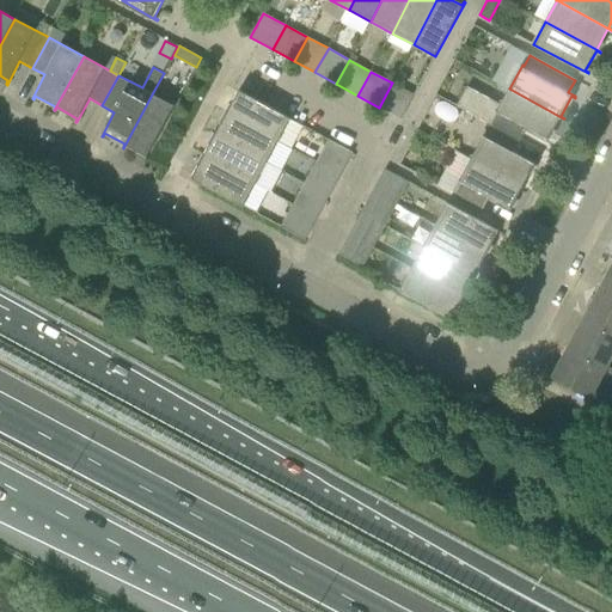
[(509,89),(501,104),(467,87),(459,105),(490,123),(520,140),(526,127),(551,141),(552,139),(549,138),(560,117),(563,118),(509,89)]
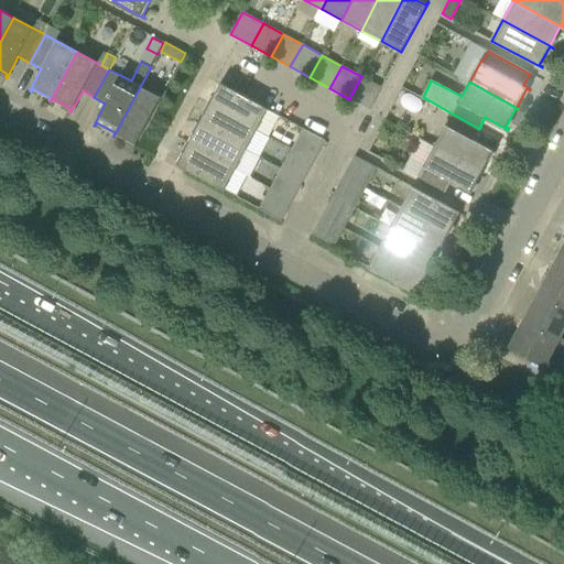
[(210,104),(207,102),(258,130),(269,110),(218,83),(217,84),(220,85),(210,104)]
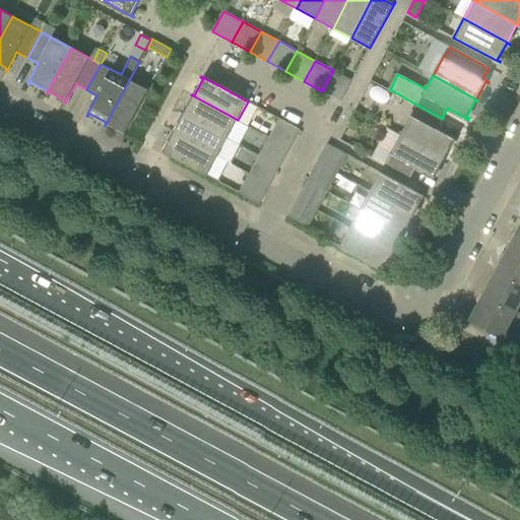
[(105,126),(106,126),(107,123),(124,132),(123,135),(124,136),(149,89),(130,78),(105,126)]
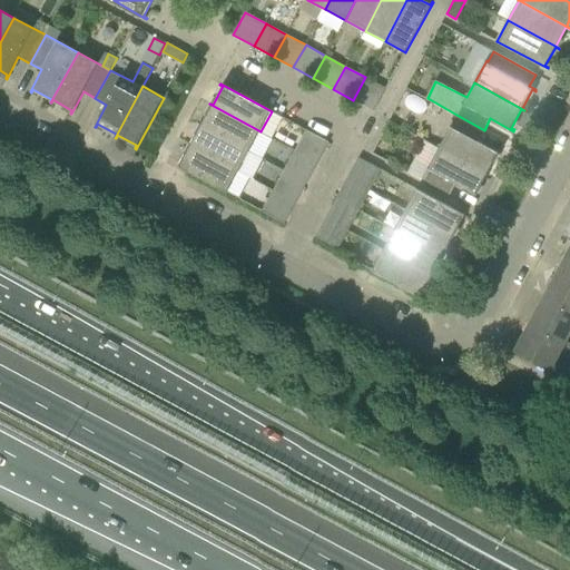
[(202,125),(198,124),(249,151),(261,131),(209,104),(209,105),(212,106),(202,125)]
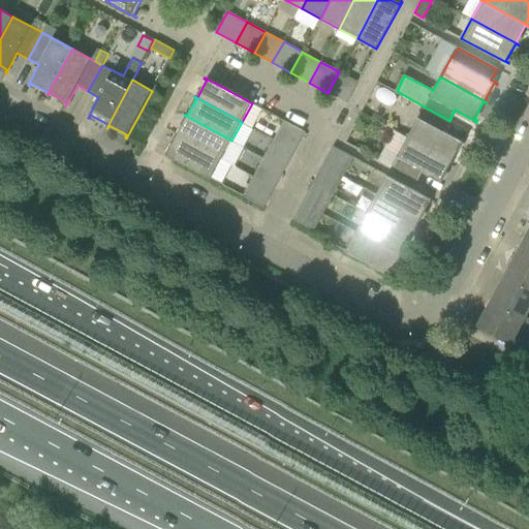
[(464,145),(465,144),(443,131),(449,121),(424,106),(407,136),(455,162),(452,160),(462,143),(464,145)]
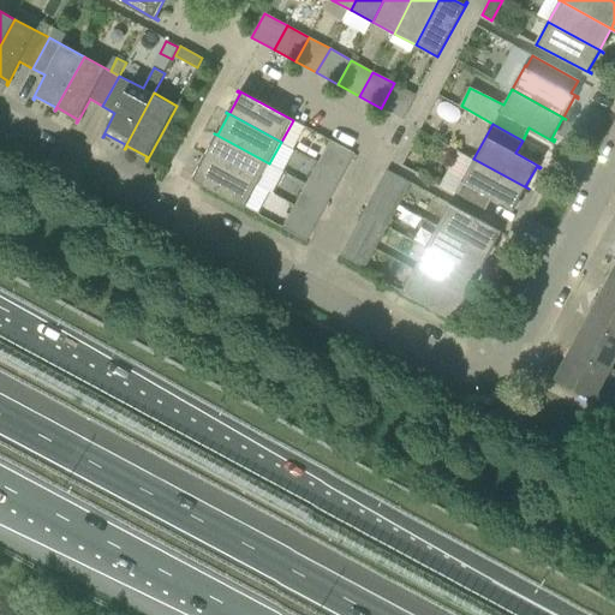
[(207,156),(203,155),(202,155),(257,185),(269,163),(214,133),(214,135),(218,136),(207,156)]
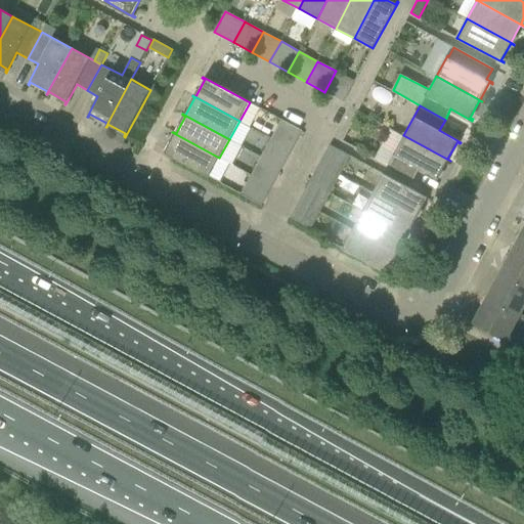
[(303,131),(281,120),(271,138),(292,149),(303,131)]
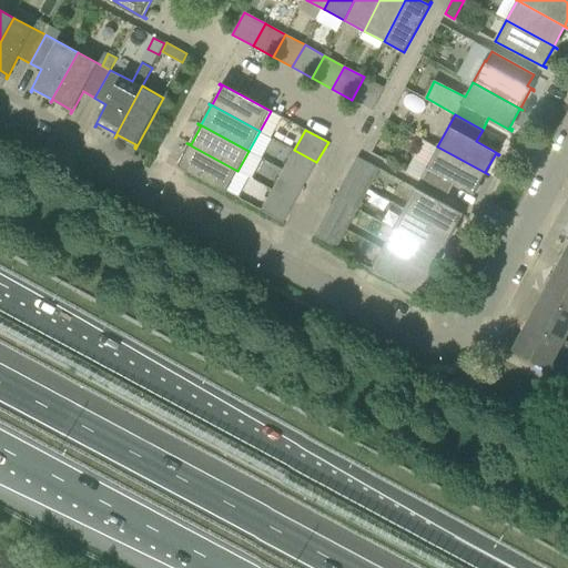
[(186,143),(190,145),(180,164),(176,162),(175,163),(226,191),(237,171),(186,143)]
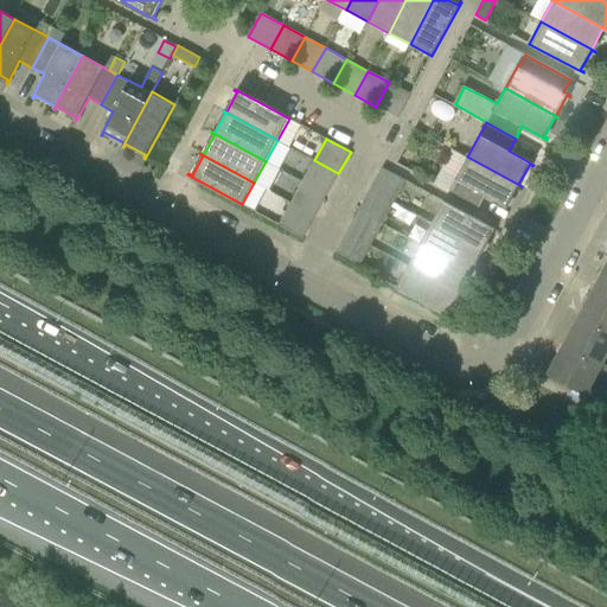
[(486,196),(510,209),(510,208),(508,205),(518,185),(522,187),(522,186),(467,157),(449,192),(479,208),(486,196)]
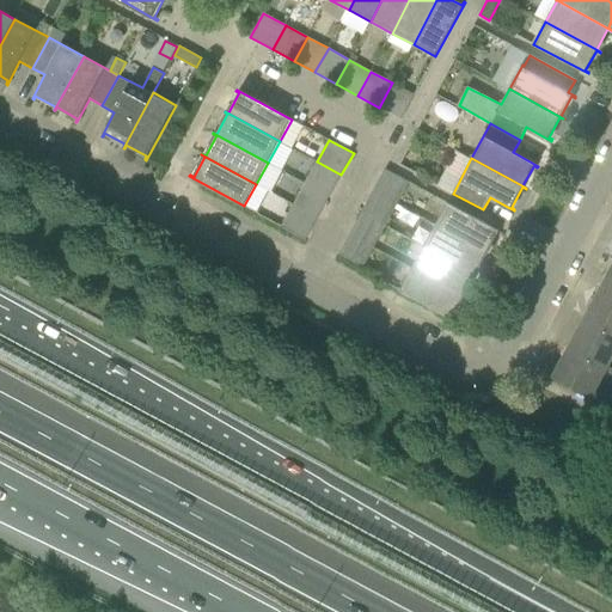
[(330,196),(341,175),(317,161),(306,183),(330,196)]
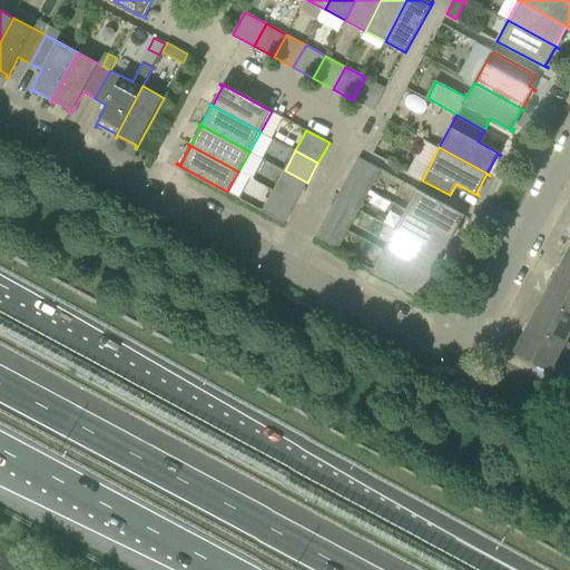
[(381,169),(367,161),(359,157),(347,178),(370,190),(381,169)]
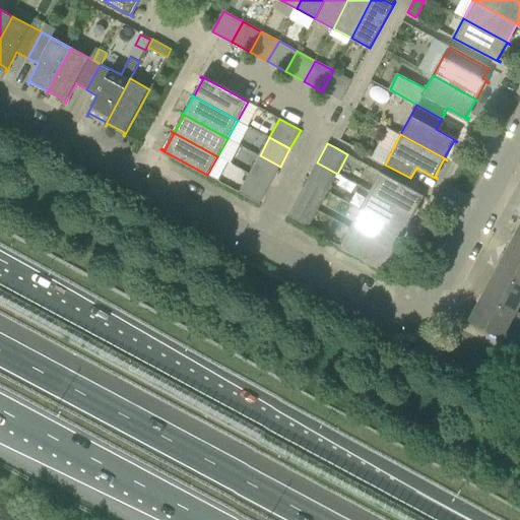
[(270,185),(280,167),(260,155),(250,174),(270,185)]
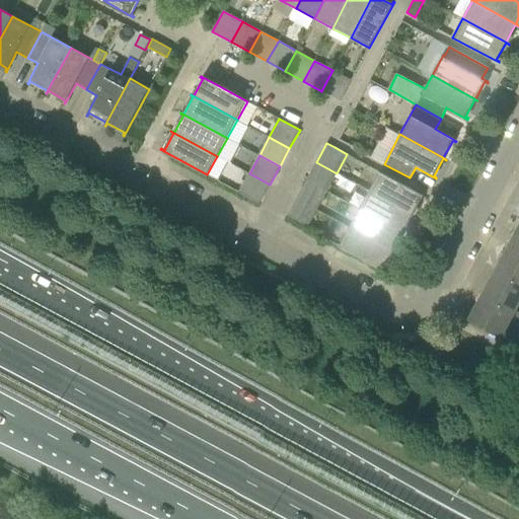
[(326,192),(337,173),(316,162),(306,180),(326,192)]
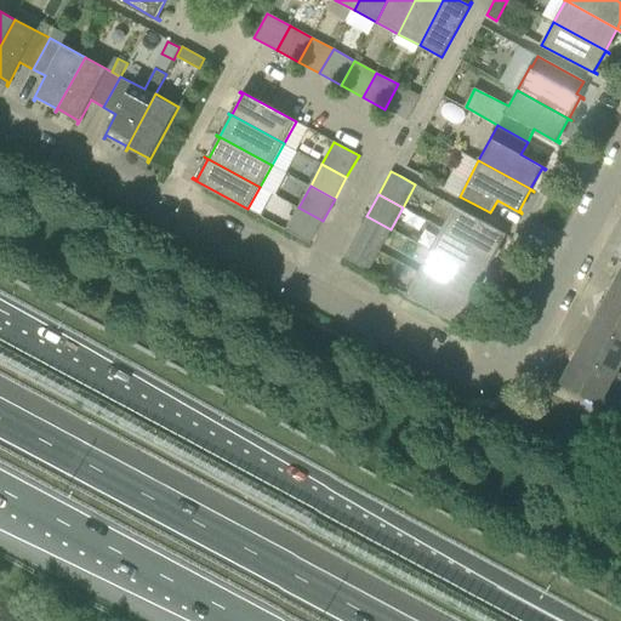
[(494,256),(505,235),(508,238),(510,237),(454,206),(442,228),(497,258),(494,256)]
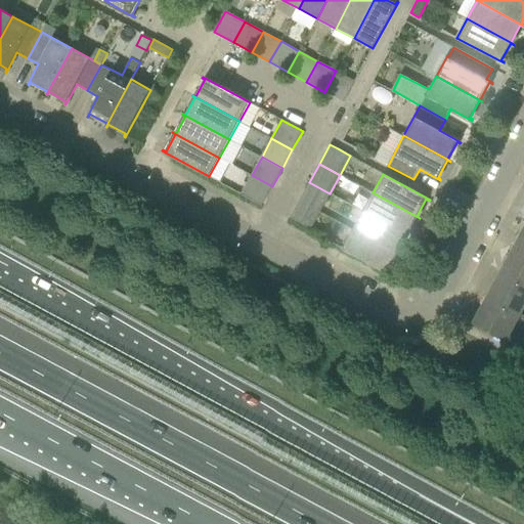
[(252,175),(242,193),(262,205),(272,186),(252,175)]
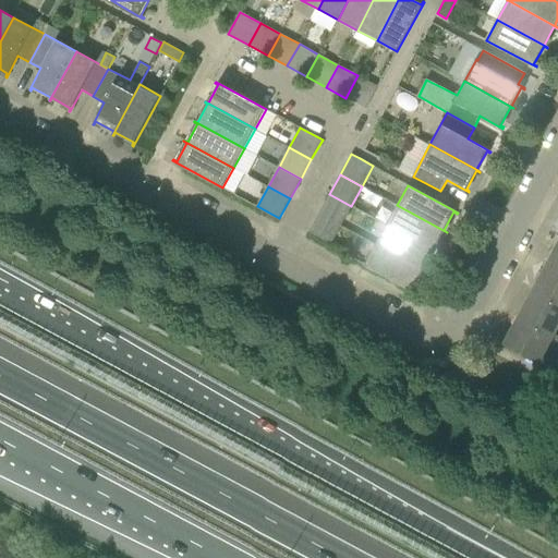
[(363,198),(374,204),(378,196),(367,190),(363,198)]
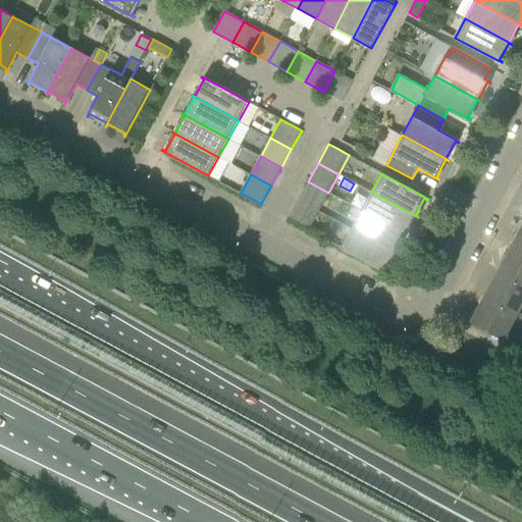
[(308,181),(304,189),(325,200),(328,193),(308,181)]
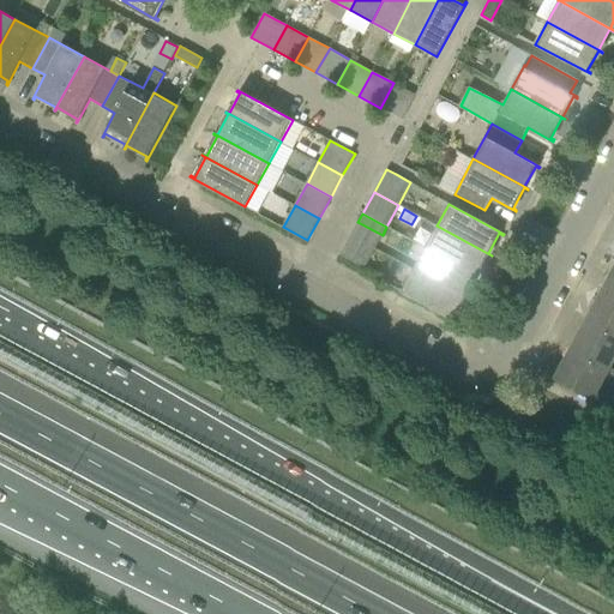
[(437,226),(425,247),(480,277),(480,276),(476,275),(488,254),(491,256),(492,256),(437,226)]
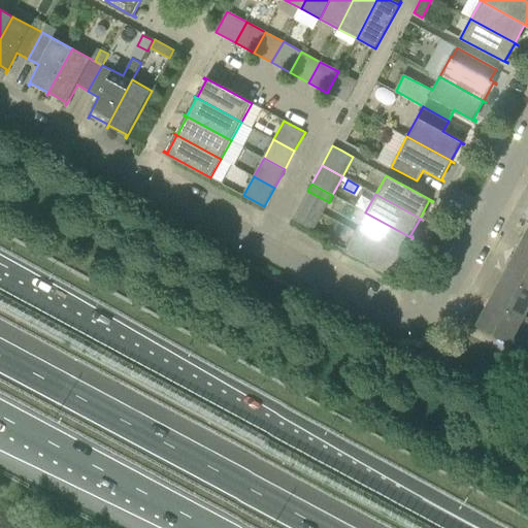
[(312,232),(323,213),(301,202),(292,221),(312,232)]
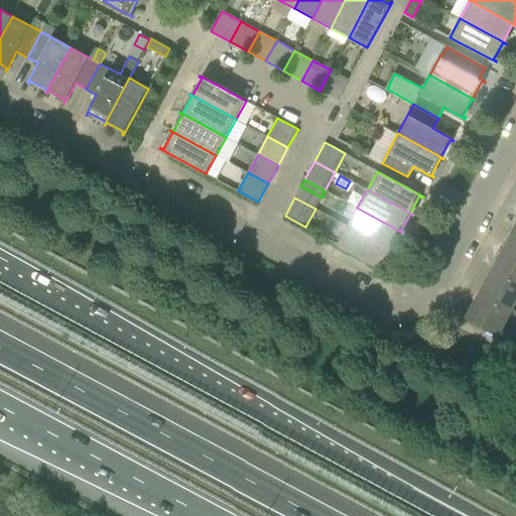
[(357,208),(347,226),(393,251),(394,250),(391,249),(400,232),(403,233),(357,208)]
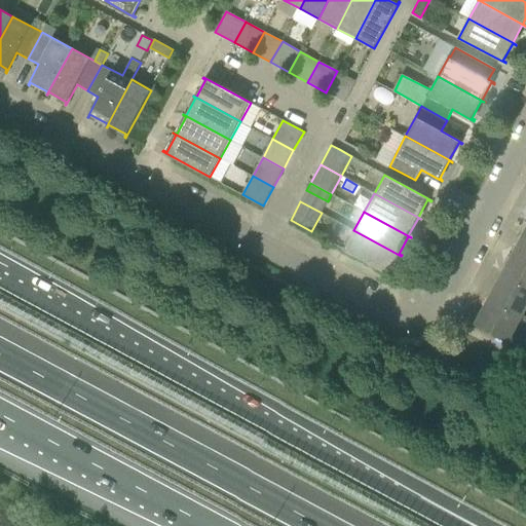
[(525,253),(525,229),(516,249),(525,253)]
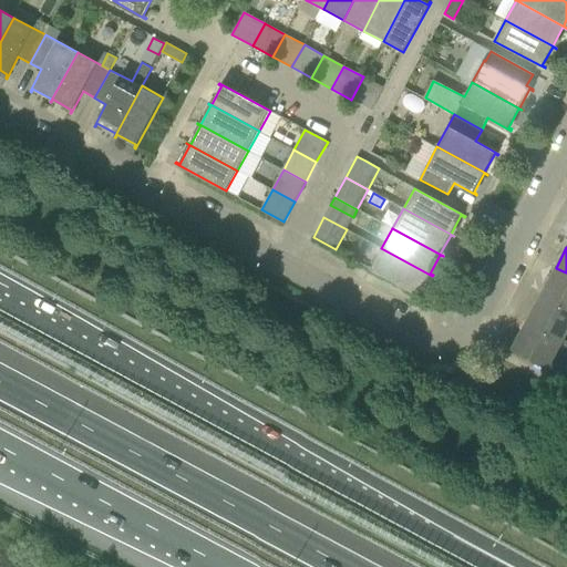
[(370,269),(421,296),(422,295),(419,294),(429,275),(432,276),(381,248),(370,269)]
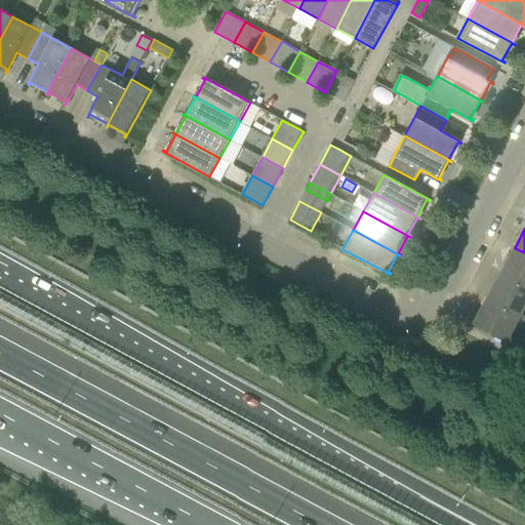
[(501,273),(524,285),(524,252),(515,248),(501,273)]
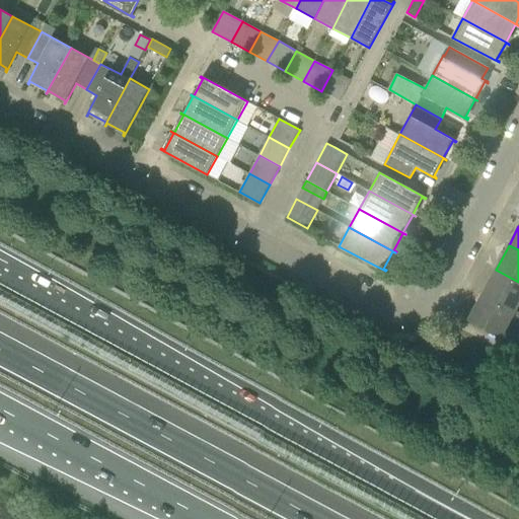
[(483,293),(515,311),(518,304),(518,282),(496,270),(483,293)]
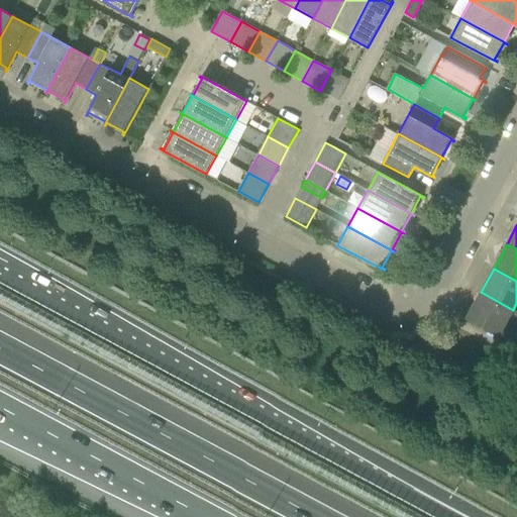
[(468,317),(500,334),(513,310),(481,292),(468,317)]
